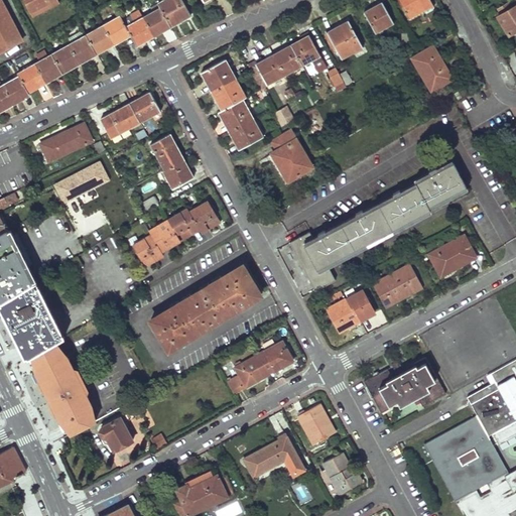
[(22,0),(30,16),(57,3),(56,0),(22,0)]
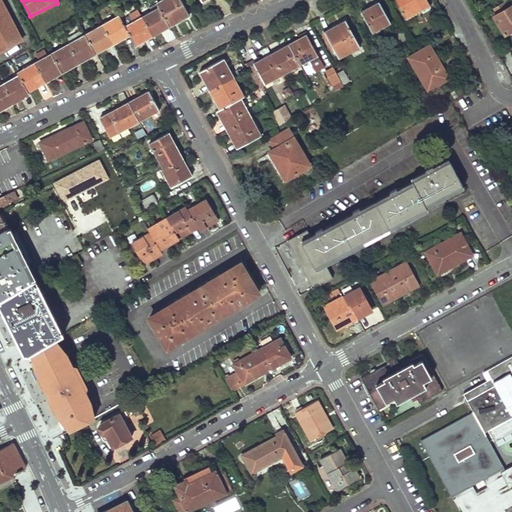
[(159,9),(169,27),(189,16),(180,0),(161,0),(156,3),(159,9)]
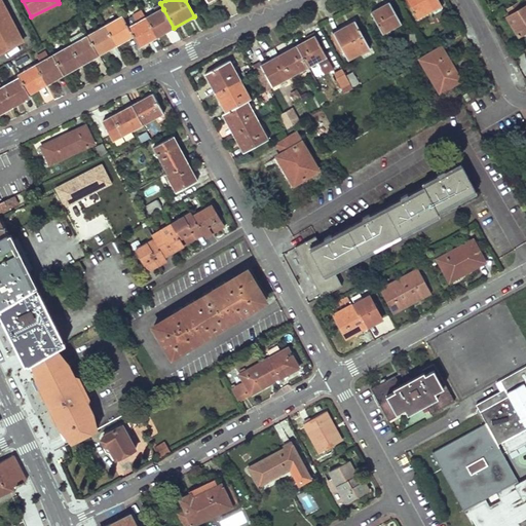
[(441,6),(438,0),(404,0),(415,20),(441,6)]
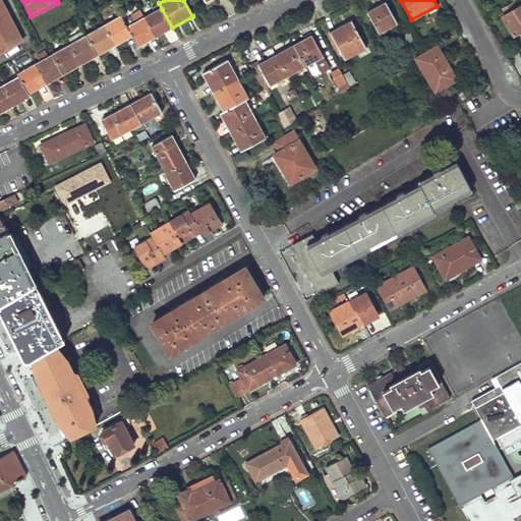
[(0,53),(20,43),(0,2),(0,53)]
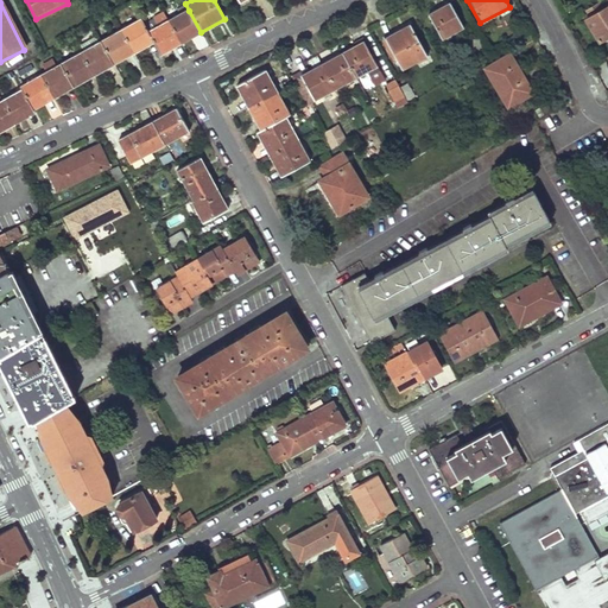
[(449,2),(428,14),(441,39),(462,27),(449,2)]
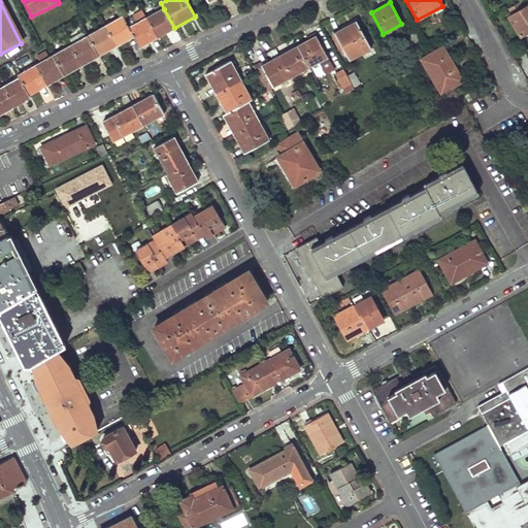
[(145,19),(157,38),(174,28),(164,9),(161,3),(154,7),(157,13),(145,19)]
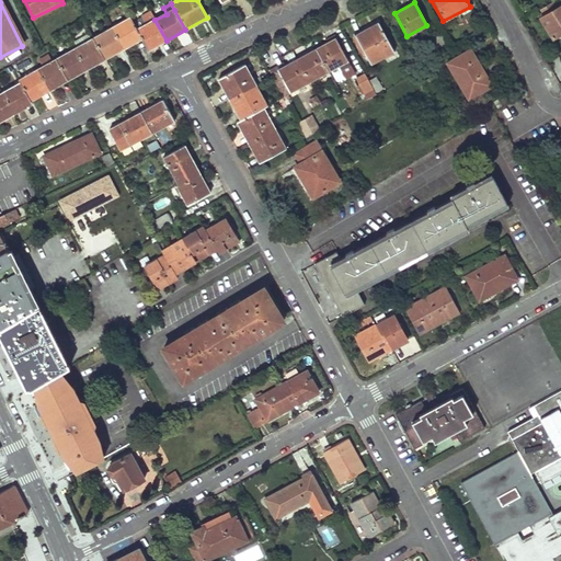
[(536,13),(551,39),(560,33),(560,4),(553,10),(550,4),(536,13)]
